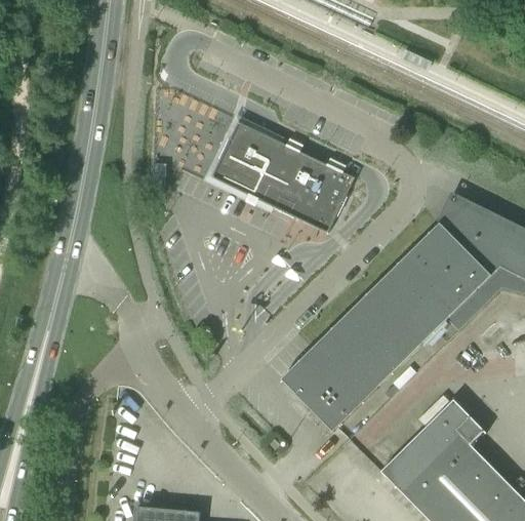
[(217,163),(334,219),(355,176),(238,120),(217,163)]
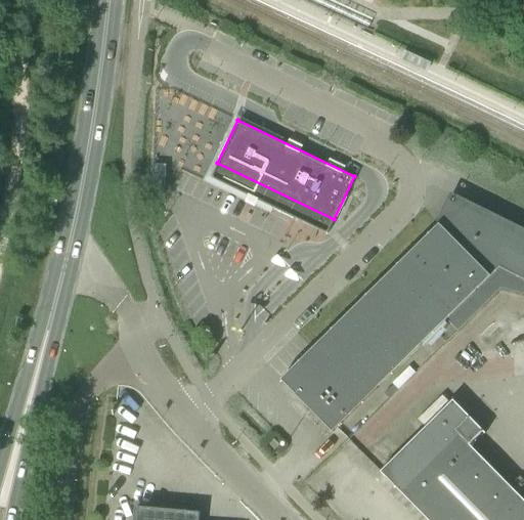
[(442,217),(383,276),(434,329),(447,316),(457,327),(500,285),(523,290),(523,231),(465,202),(464,203),(465,204),(446,221),(443,219),(443,218),(442,217)]
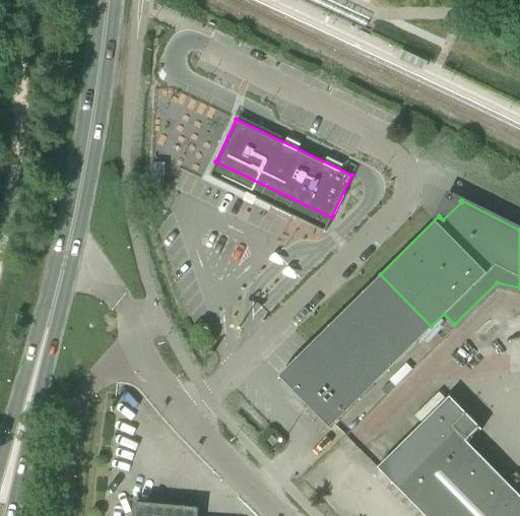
[(431,326),(380,274),(293,360),(294,362),(294,361),(297,364),(297,385),(294,388),(293,389),(329,427),(431,326)]
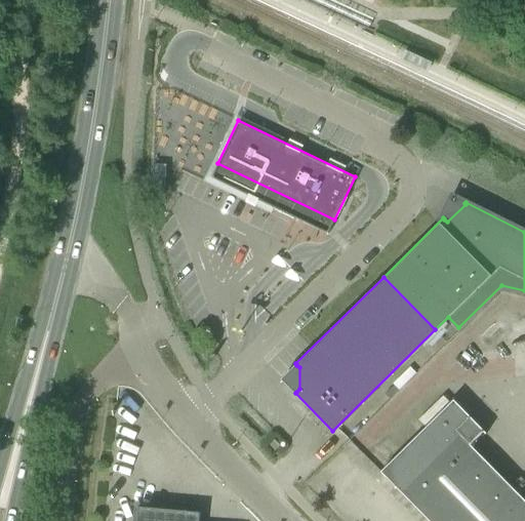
[(524,520),(524,498),(470,443),(484,430),(453,399),(450,401),(442,393),(417,416),(427,426),(380,470),(430,520),(524,520)]
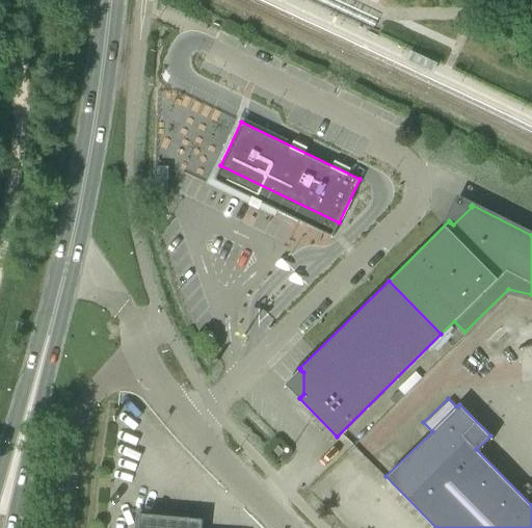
[(272,448),(278,454),(284,449),(277,444),(272,448)]
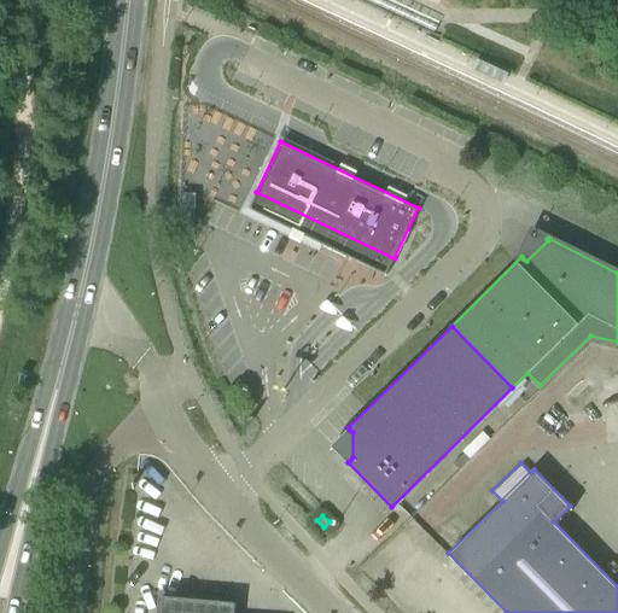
[(234,612),(237,601),(163,594),(161,612),(234,612)]
